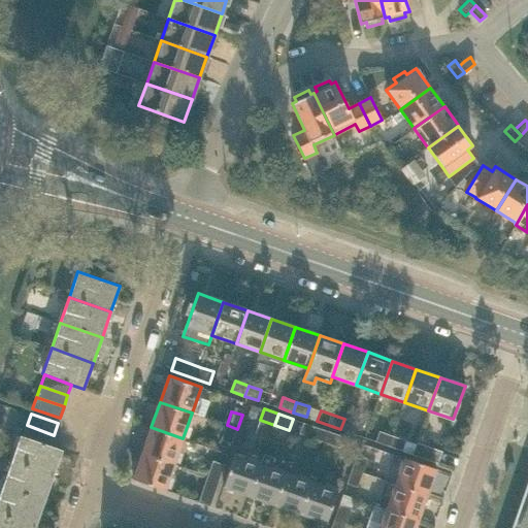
[(344,419),(340,429),(354,434),(358,424),(344,419)]
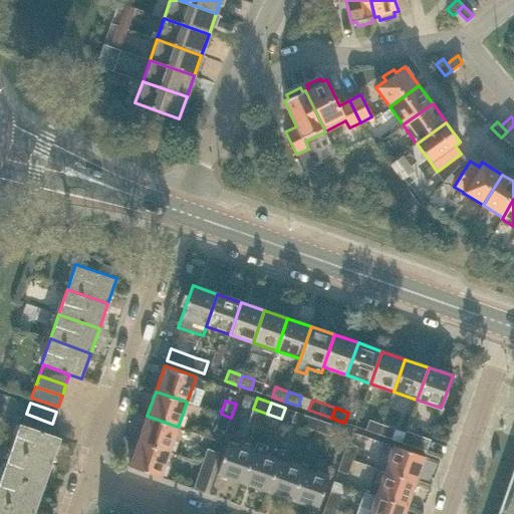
[(317,431),(320,421),(296,412),(292,422),(317,431)]
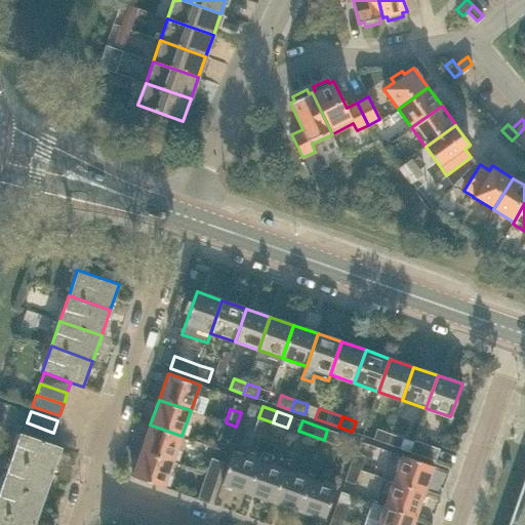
[(50,443),(53,433),(27,422),(23,434),(50,443)]
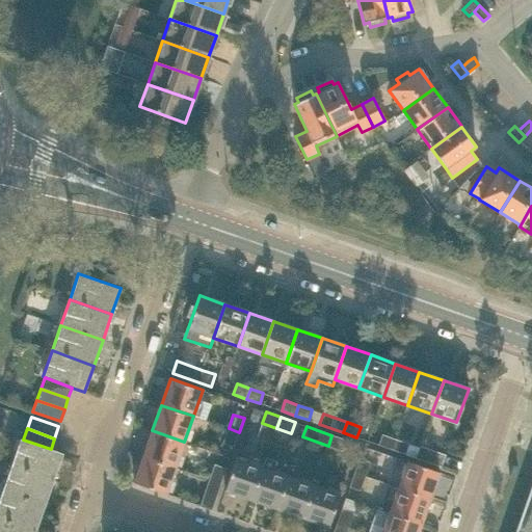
[(234,447),(239,432),(229,428),(223,443),(234,447)]
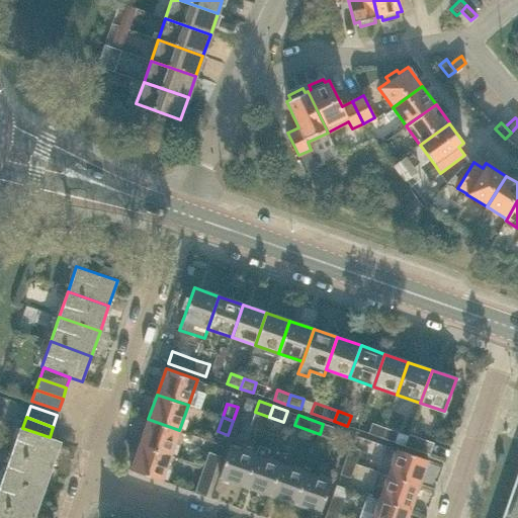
[(171,455),(179,430),(148,419),(140,444),(171,455)]
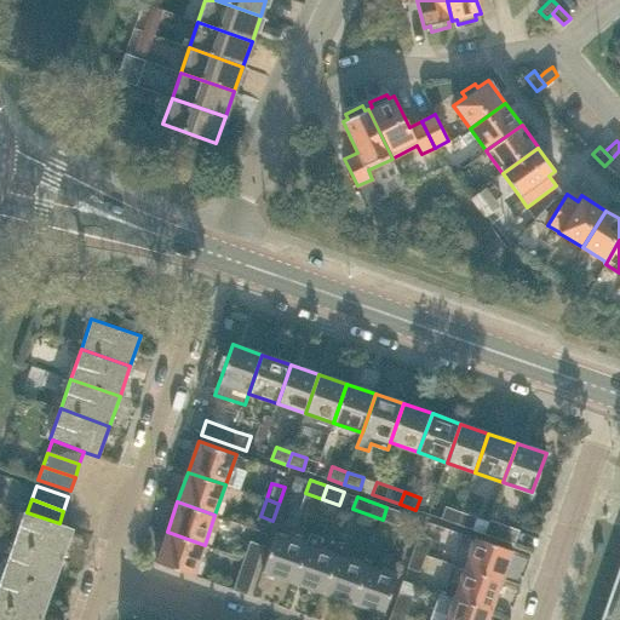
[(457,524),(461,511),(446,506),(441,518),(457,524)]
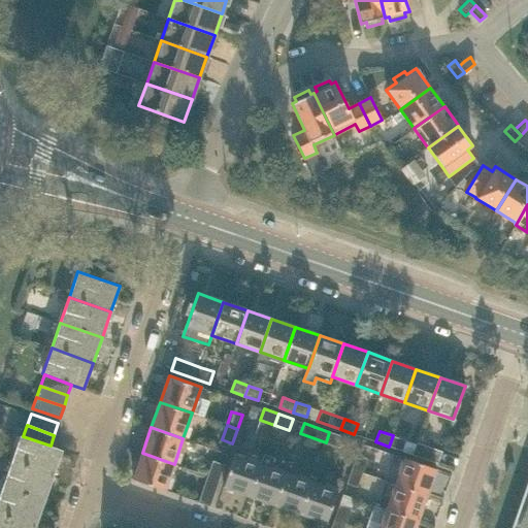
[(329,432),(326,442),(339,448),(343,436),(329,432)]
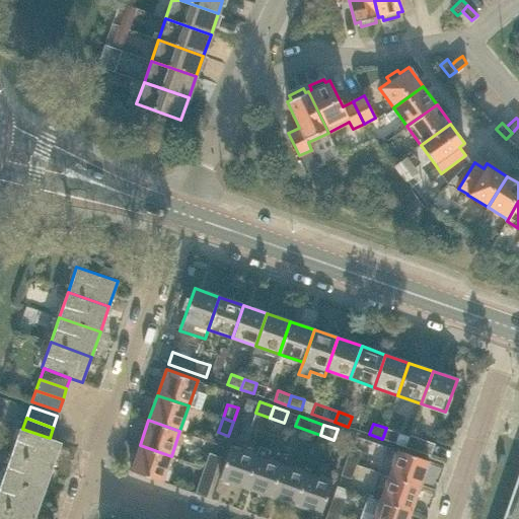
[(50,438),(22,429),(20,428),(11,453),(53,468),(61,442),(50,438)]
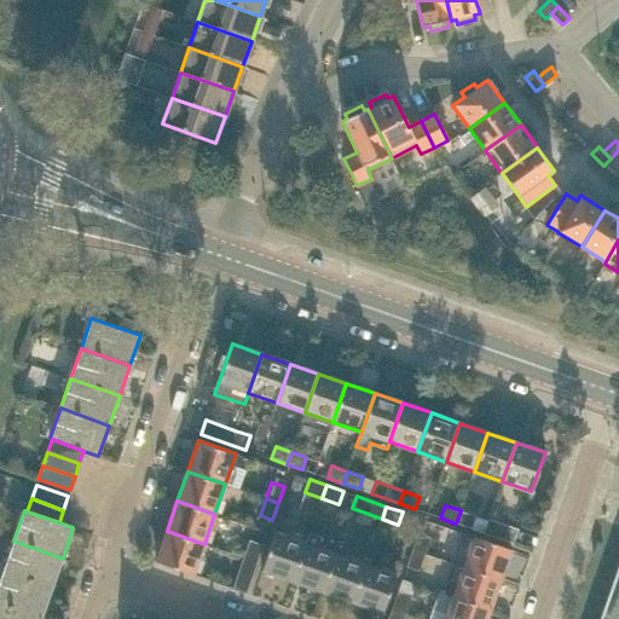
[(461,510),(456,524),(472,528),(476,516),(461,510)]
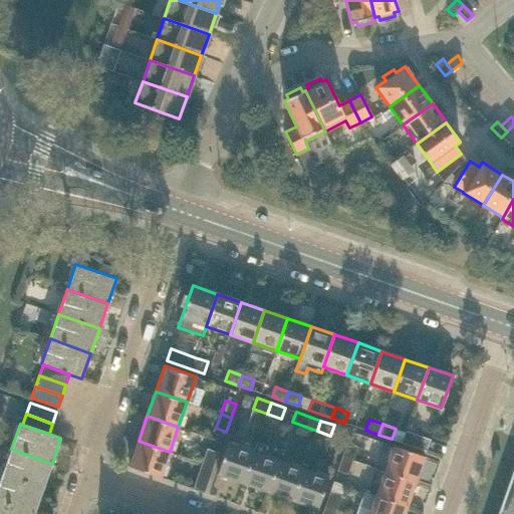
[(427,451),(431,440),(406,431),(402,443),(427,451)]
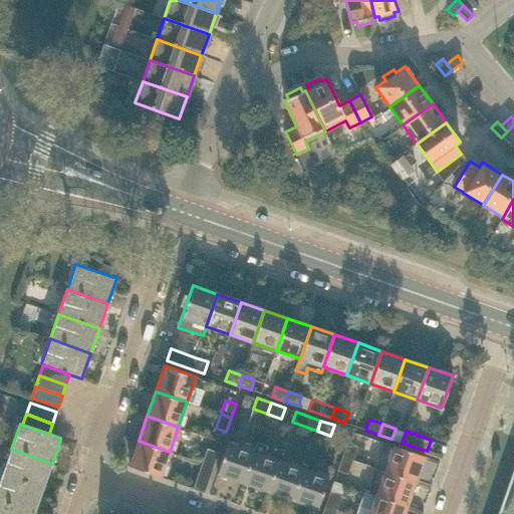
[(161,477),(170,452),(139,441),(130,467),(161,477)]
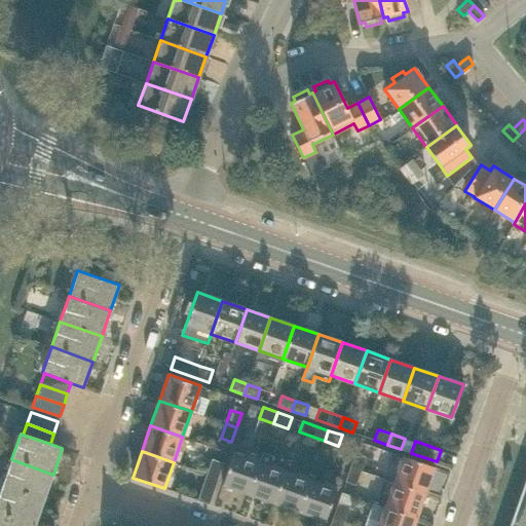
[(274,502),(286,472),(270,465),(273,456),(263,452),(260,462),(249,494),(274,502)]
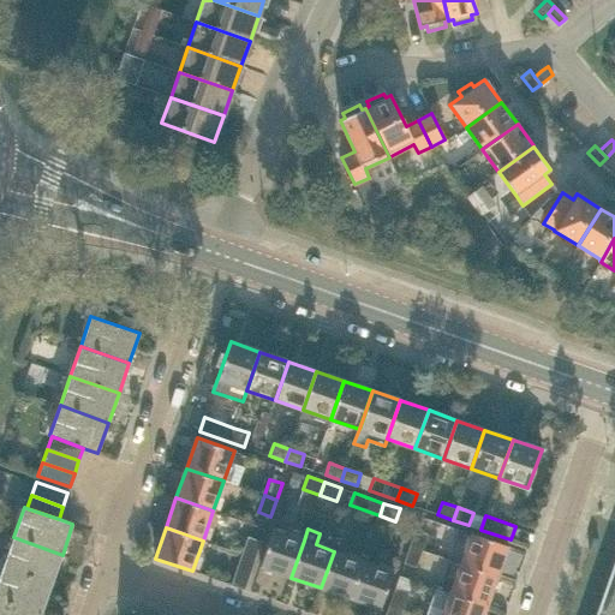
[(291,578),(304,541),(273,530),(260,567),(291,578)]
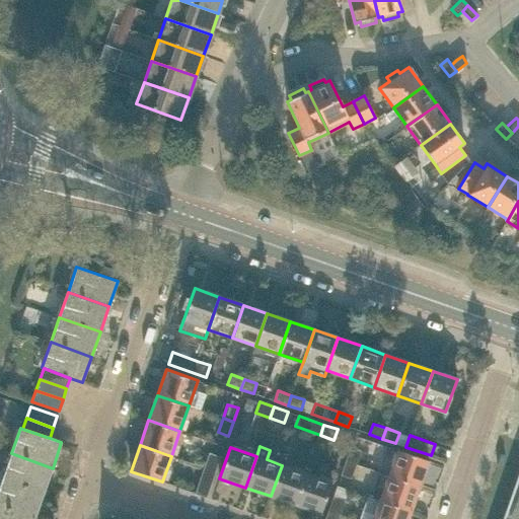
[(346,460),(357,464),(362,451),(351,447),(346,460)]
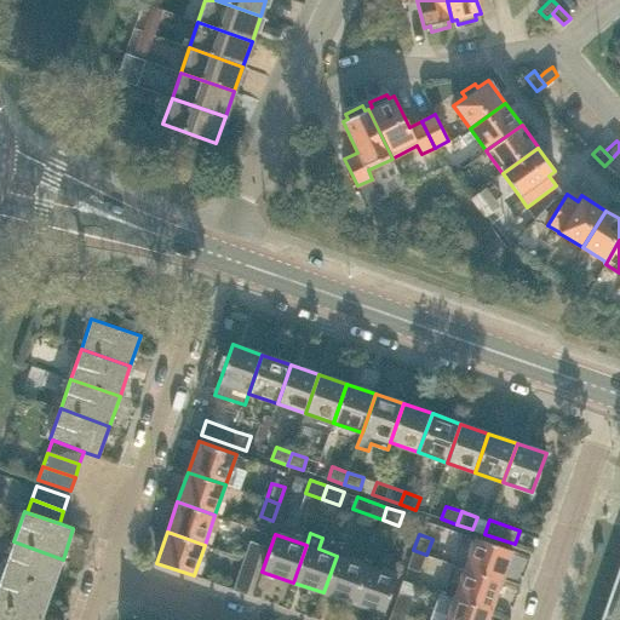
[(501,581),(512,550),(475,538),(464,568),(501,581)]
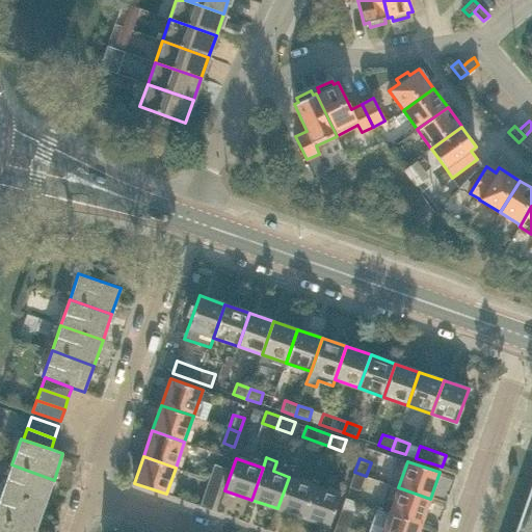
[(45,505),(54,480),(11,464),(3,490),(45,505)]
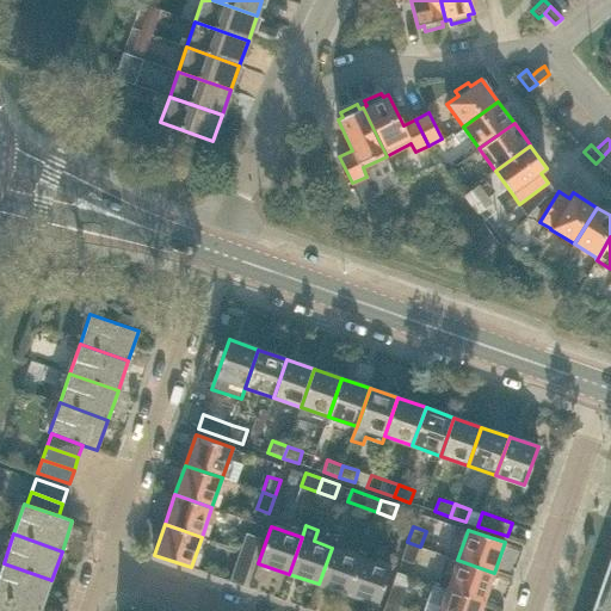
[(240,550),(253,555),(260,538),(247,534),(240,550)]
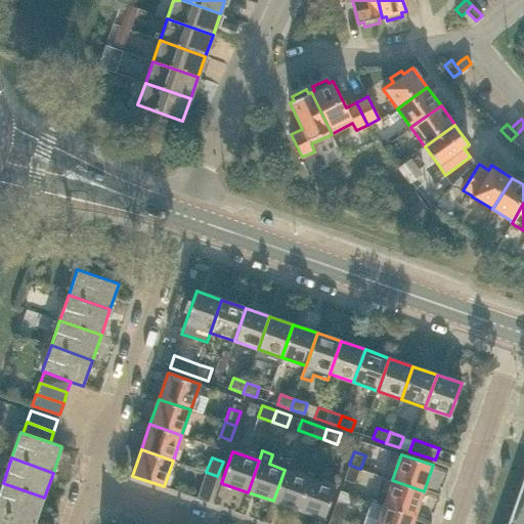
[(355,483),(360,469),(349,465),(344,480),(355,483)]
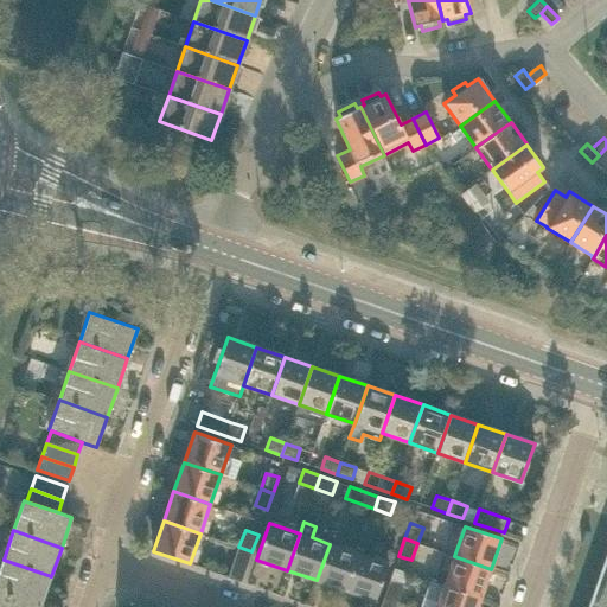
[(346,590),(358,554),(330,544),(317,580),(346,590)]
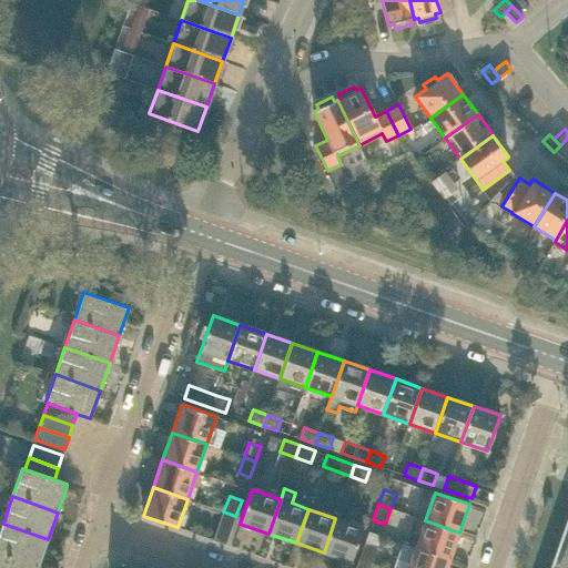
[(225,544),(235,516),(223,511),(213,540),(225,544)]
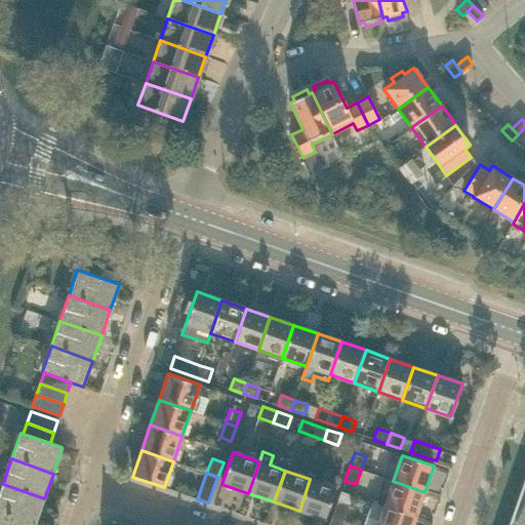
[(524,524),(524,476),(510,520),(524,524)]
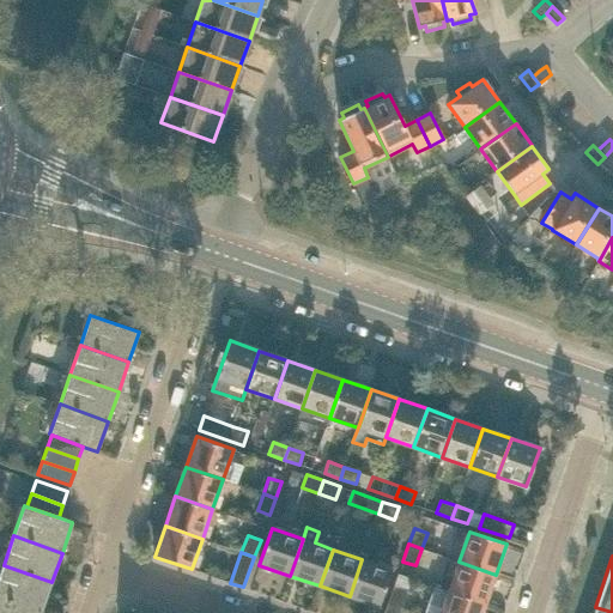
[(380,607),(393,570),(362,559),(350,596),(380,607)]
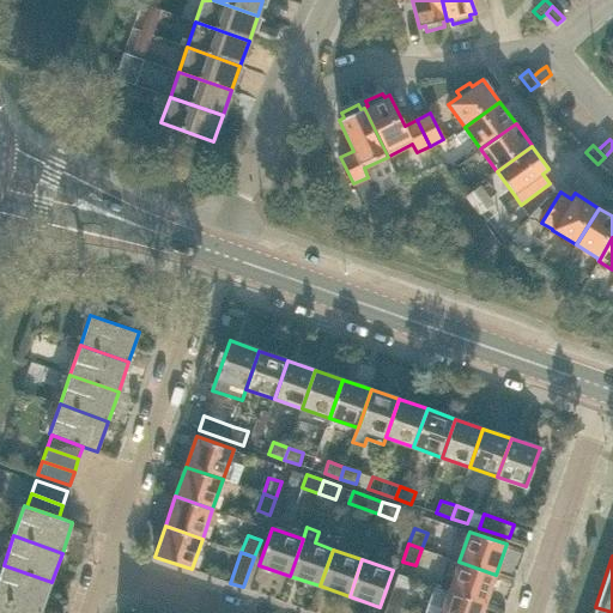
[(485,605),(496,575),(459,562),(448,592),(485,605)]
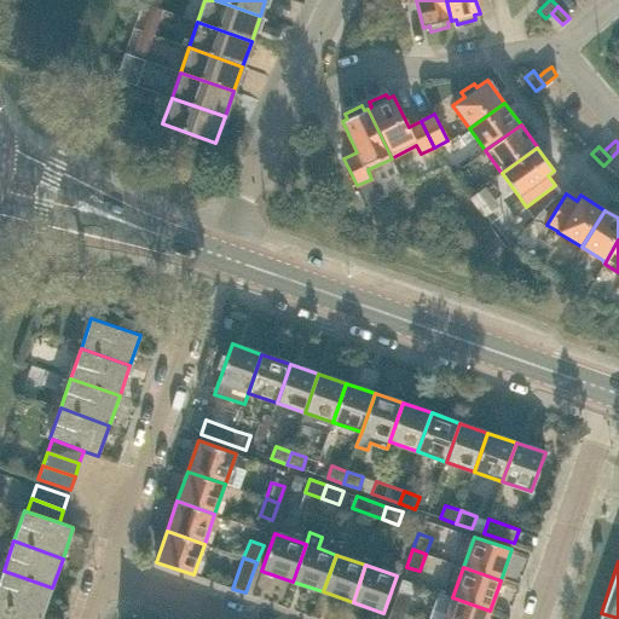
[(0,602),(42,618),(52,588),(4,571),(0,579),(0,602)]
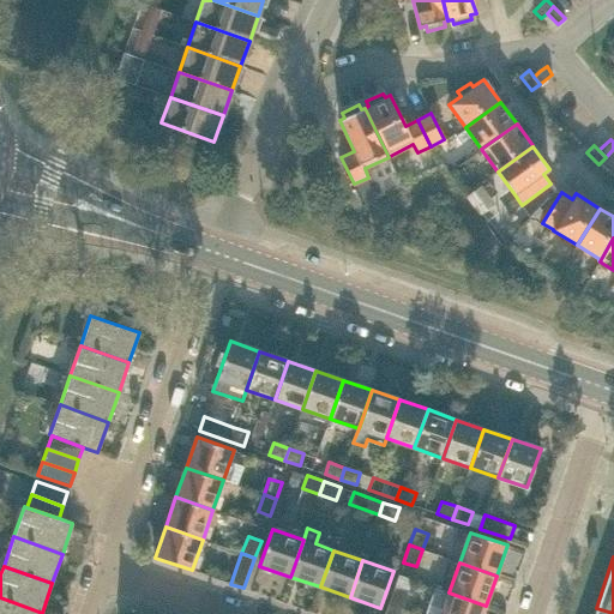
[(389,605),(402,609),(408,591),(395,587),(389,605)]
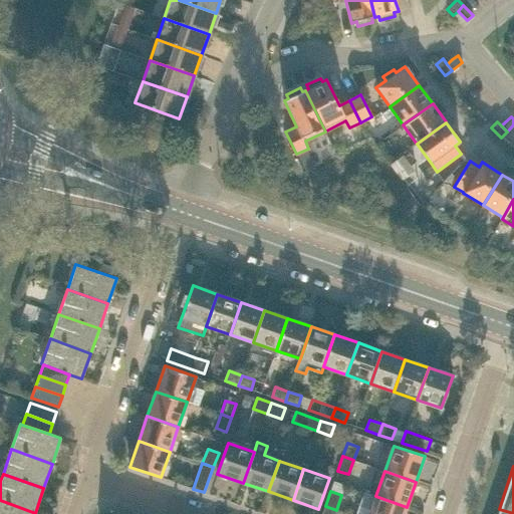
[(404,513),(407,507),(375,496),(368,513),(404,513)]
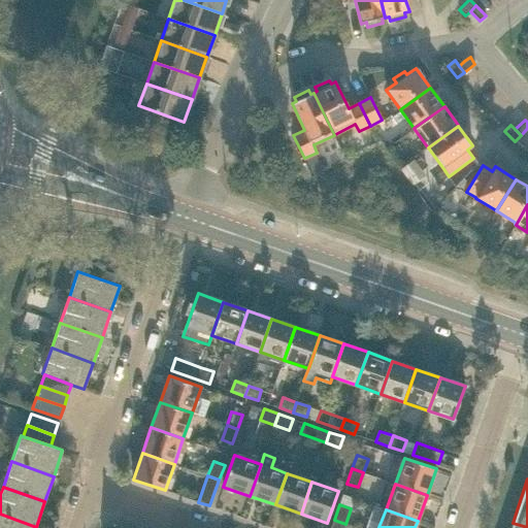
[(0,527),(35,527),(36,527),(0,514),(0,527)]
